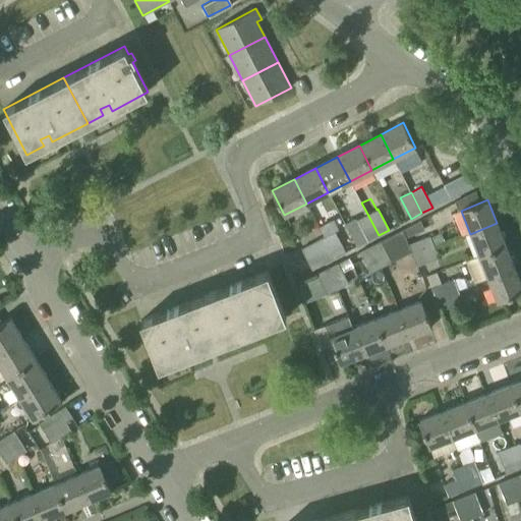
[(379,235),(367,214),(356,220),(367,241),(379,235)]
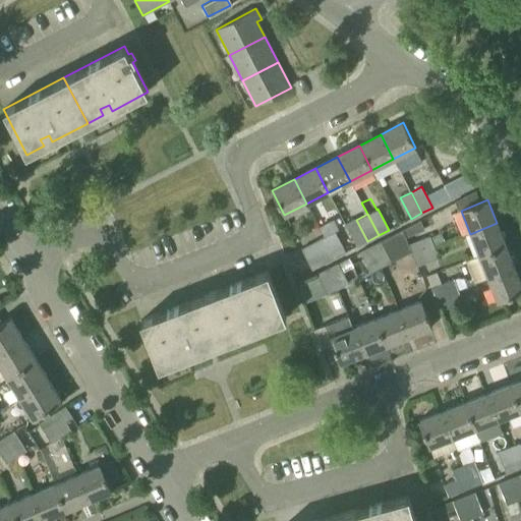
[(421,222),(405,229),(408,235),(423,230),(421,222)]
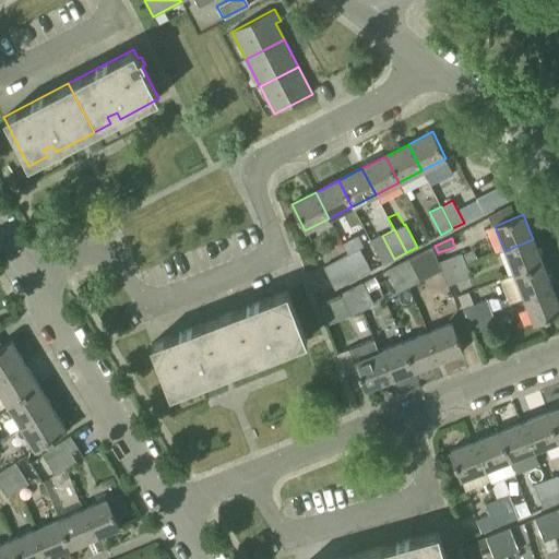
[(543,263),(533,239),(504,251),(514,275),(543,263)]
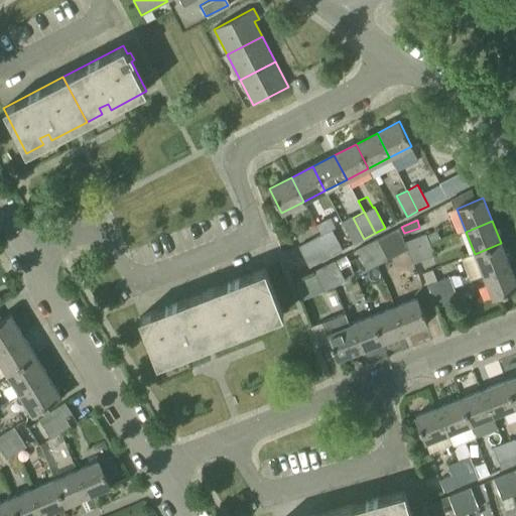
[(303,257),(337,239),(332,229),(298,246),(303,257)]
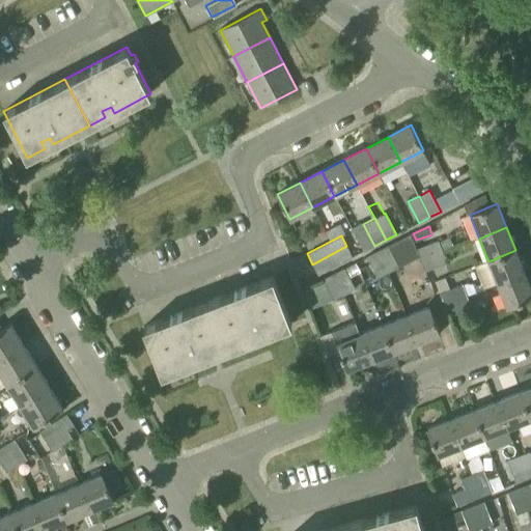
[(410,235),(378,252),(388,273),(418,257),(416,250),(410,235)]
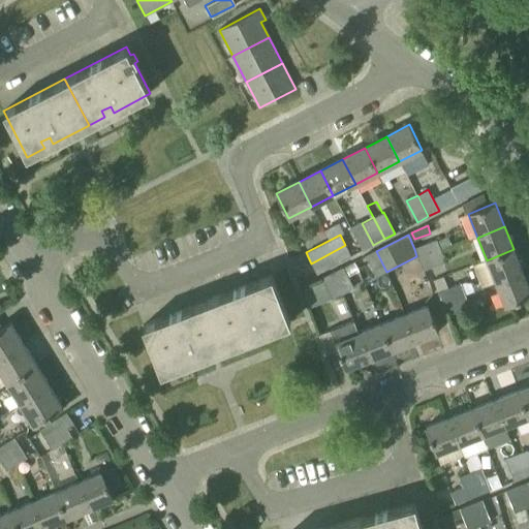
[(434,241),(414,249),(416,256),(418,260),(439,252),(450,246),(447,237),(434,241)]
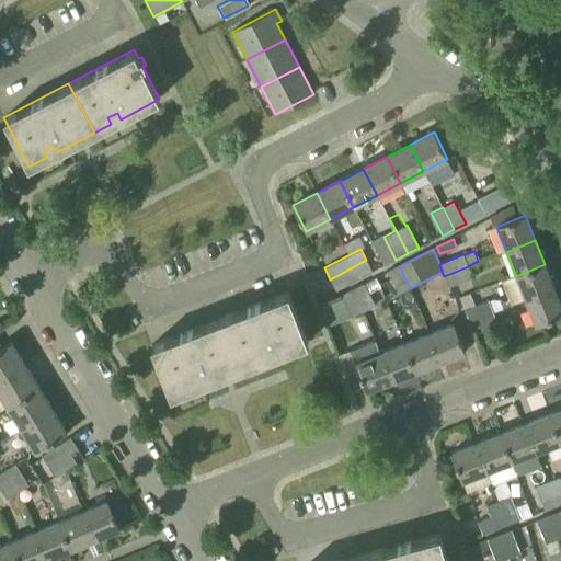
[(373,272),(366,260),(330,279),(335,290),(373,272)]
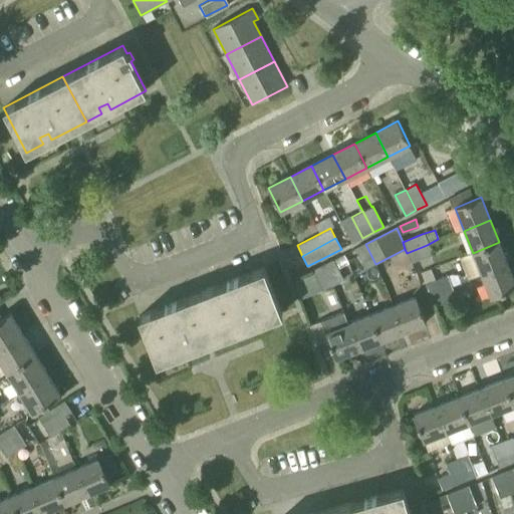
[(508,265),(499,242),(473,253),(482,275),(508,265)]
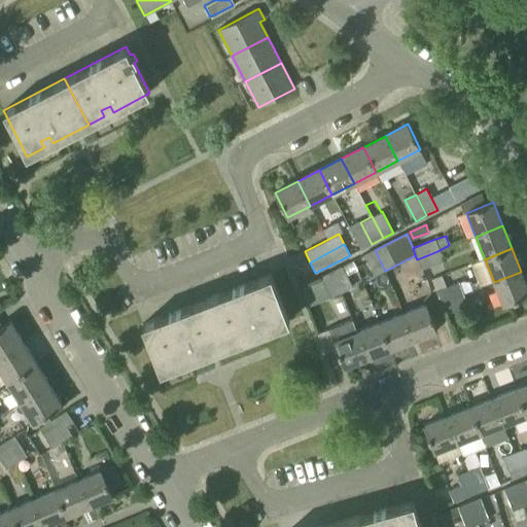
[(385,271),(375,250),(363,255),(375,276),(385,271)]
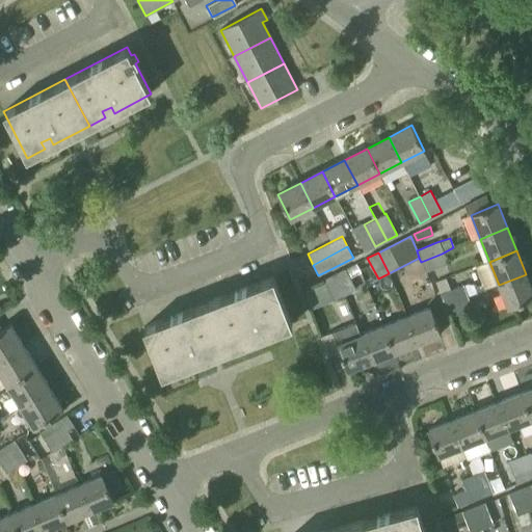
[(448,265),(442,254),(421,262),(426,273),(448,265)]
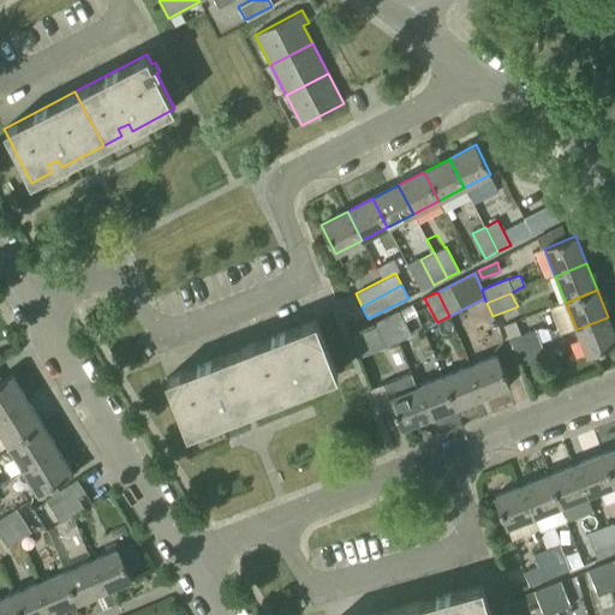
[(398,310),(386,316),(398,341),(411,335),(398,310)]
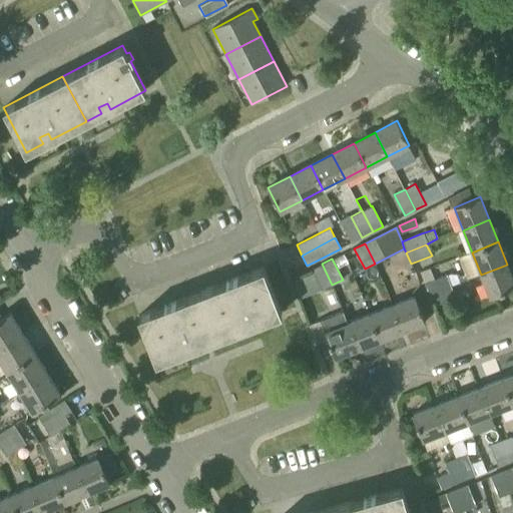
[(332,285),(322,264),(312,270),(322,291),(332,285)]
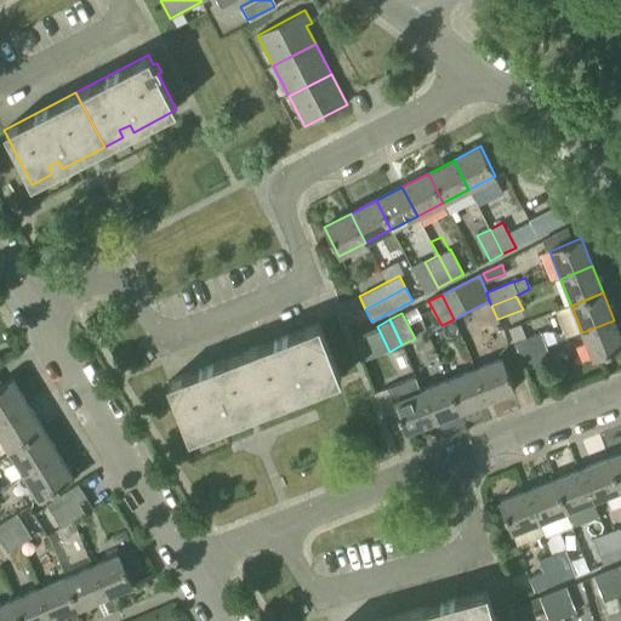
[(620,348),(620,339),(614,320),(582,332),(593,360),(620,348)]
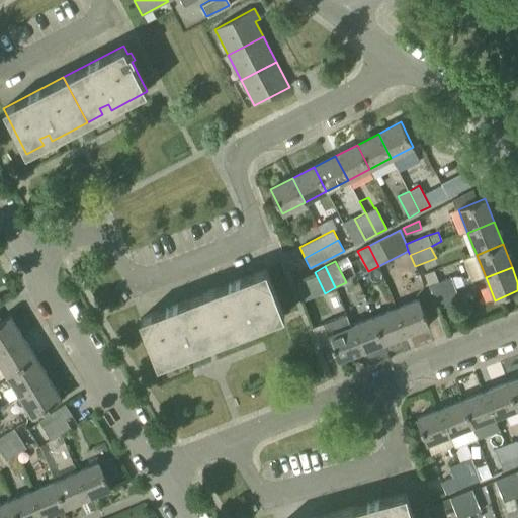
[(284,317),(266,270),(229,284),(230,288),(221,292),(220,288),(202,294),(222,341),(284,317)]
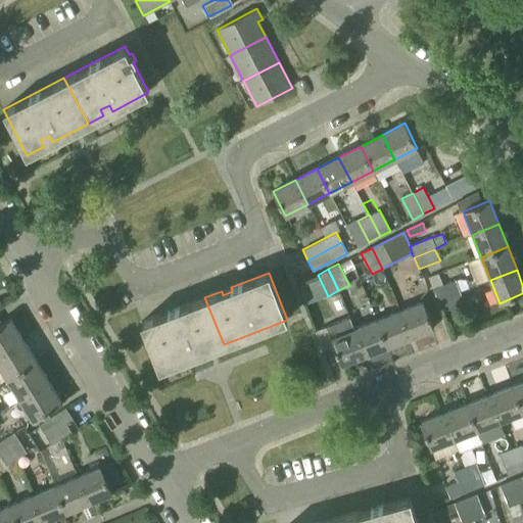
[(437,300),(460,291),(455,280),(433,288),(437,300)]
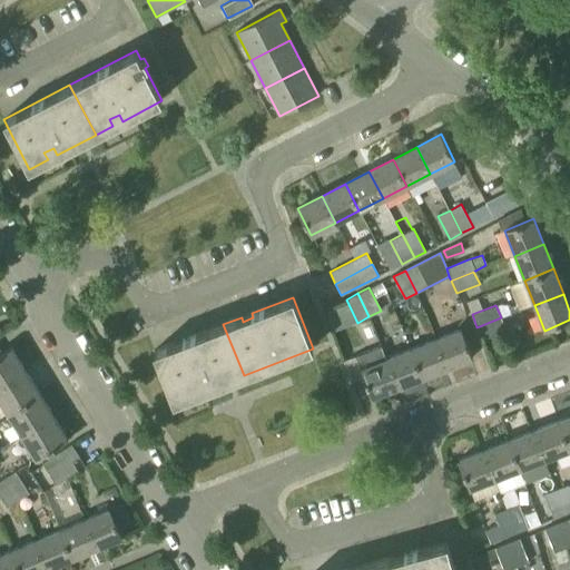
[(501,306),(497,307),(501,317),(510,313),(508,308),(501,306)]
